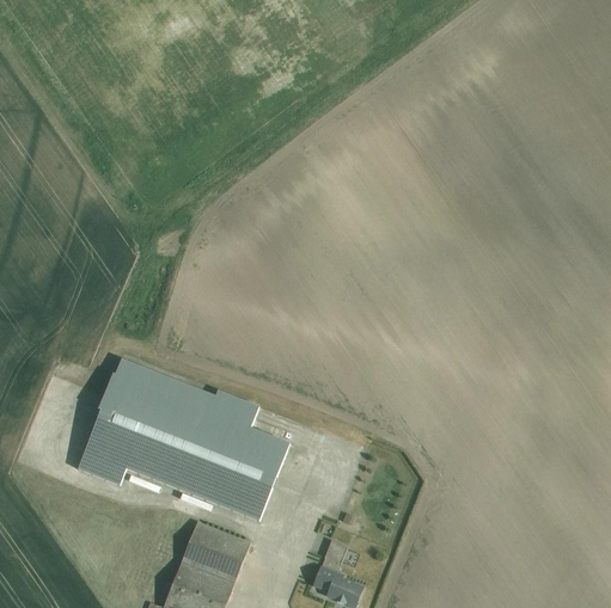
[(121,357),(78,468),(120,484),(126,467),(258,520),(289,442),(250,427),(258,405),(218,388),(215,394),(121,357)]
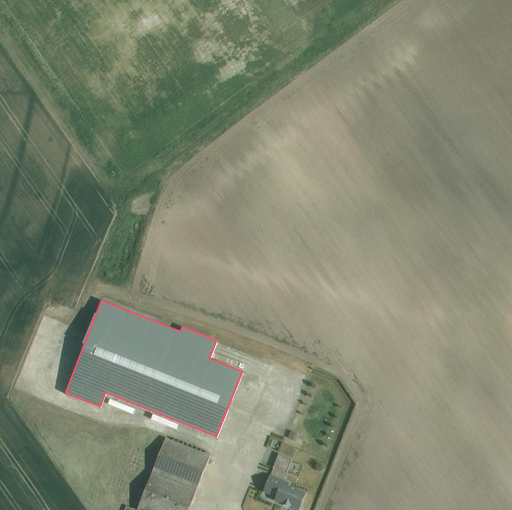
[(290,429),(287,436),(295,439),(298,432),(290,429)]
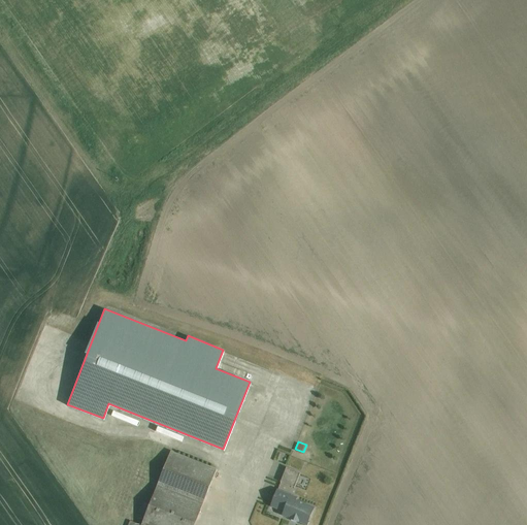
[(275,458),(278,450),(272,448),(269,455),(275,458)]
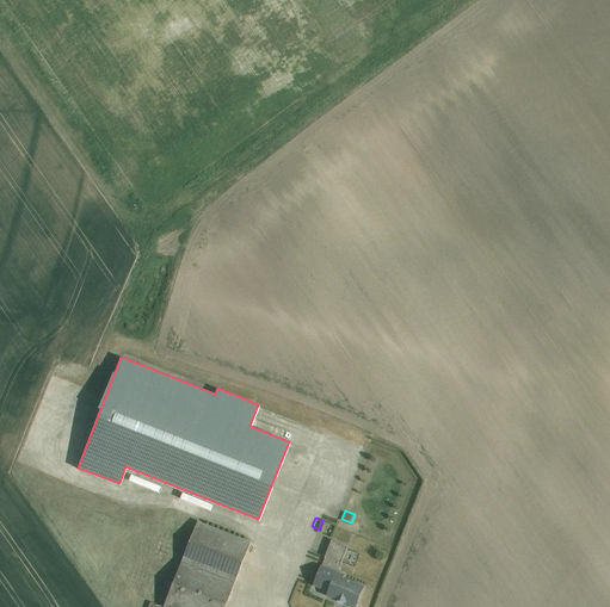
[(149,600),(146,606),(222,606),(250,540),(196,519),(162,605),(149,600)]
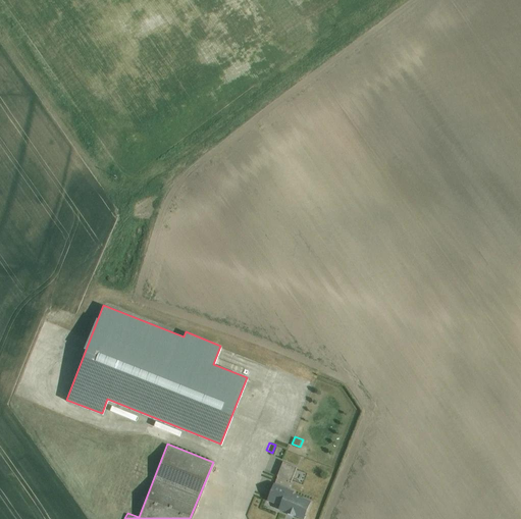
[(281,460),(276,474),(290,480),(296,465),(281,460)]
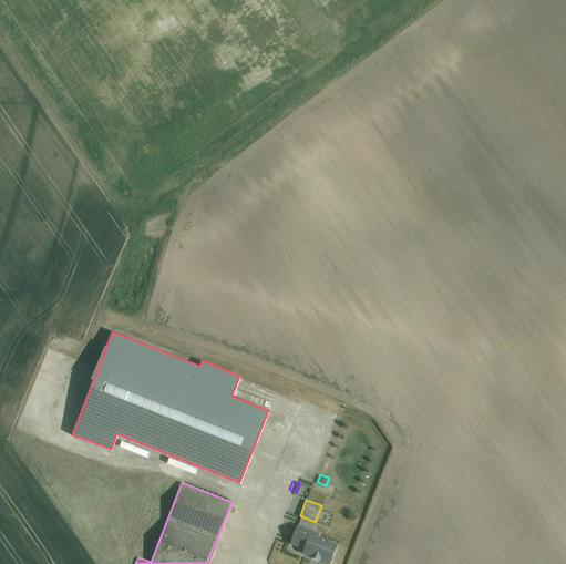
[(297,524),(291,537),(301,541),(299,546),(305,547),(302,552),(311,555),(310,555),(319,559),(323,560),(322,561),(329,563),(331,560),(330,559),(336,544),(317,536),(318,532),(297,524)]
